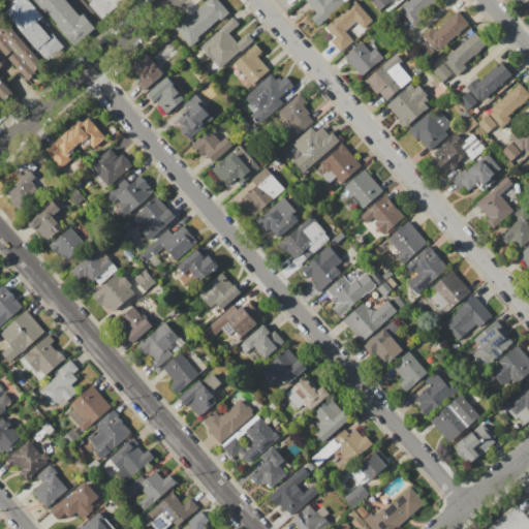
[(33,0),(64,0),(80,17),(82,14),(95,30),(74,48),(55,26),(57,24),(45,10),(44,12),(33,0)]
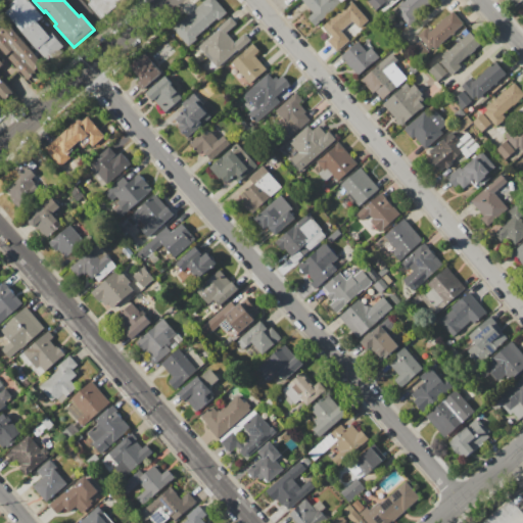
[(124,0),(101,20),(87,4),(91,0),(124,0)]
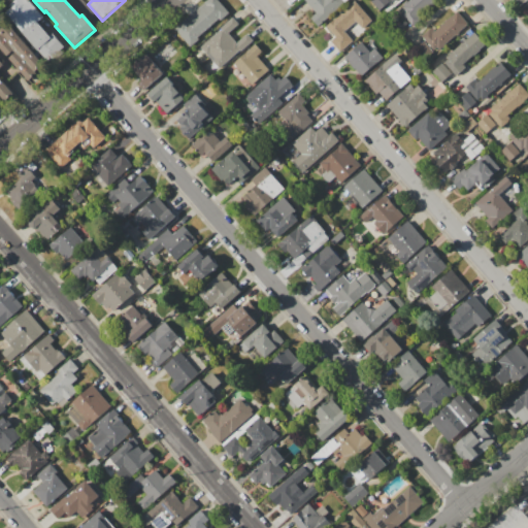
[(190,47),(173,29),(205,0),(218,0),(229,12),(220,21),(219,19),(197,37),(199,39),(190,47)]
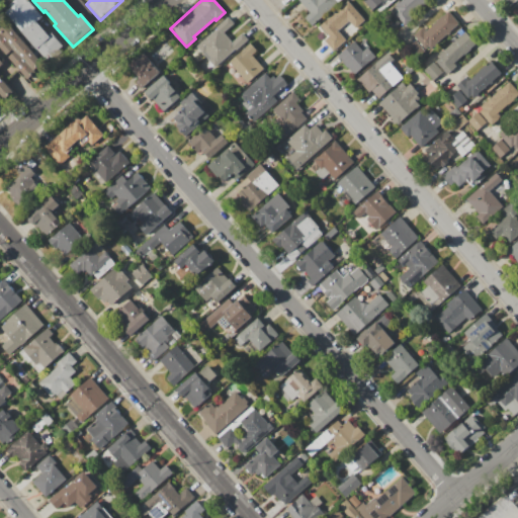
[(339,0),(311,26),(305,19),(310,14),(298,0),(339,0)]
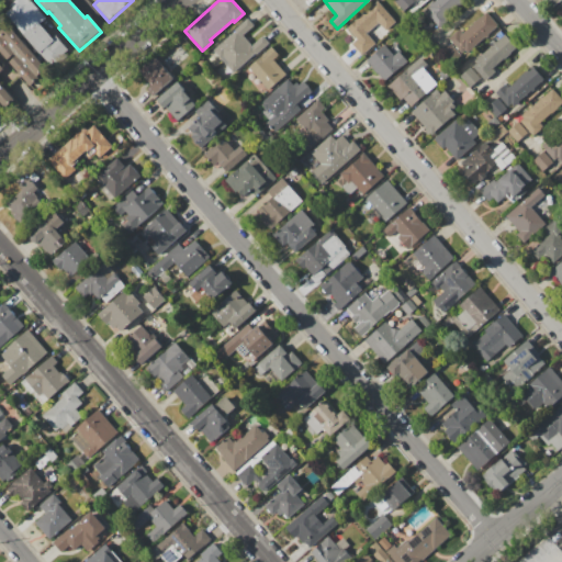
[(393,0),(411,0),(413,2),(403,11),(393,0)]
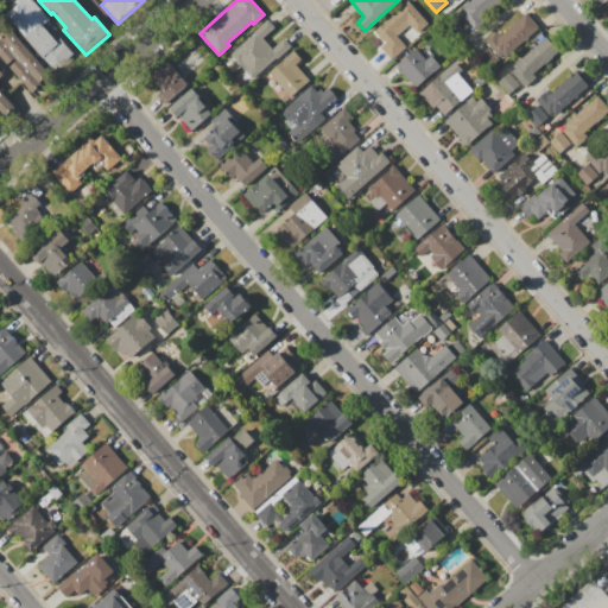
[(454,8),(463,0),(466,0),(468,2),(470,0),(504,0),(495,8),(494,6),(482,17),(486,21),(474,31),(454,8)]
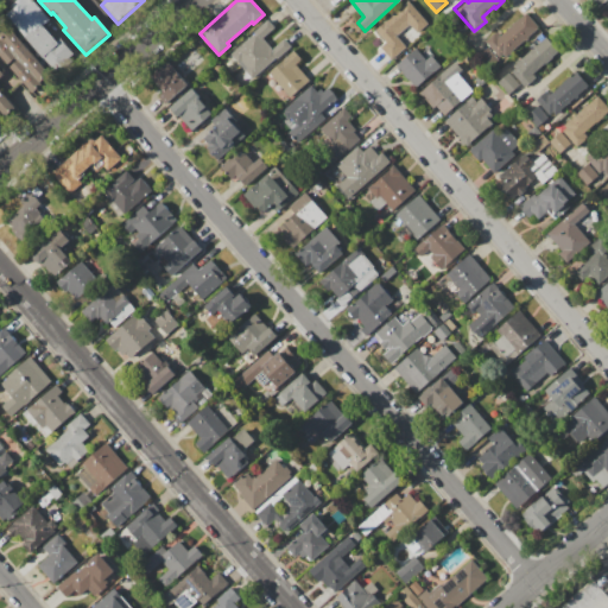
[(392,61),(380,49),(386,43),(374,31),(407,1),(428,24),(416,35),(407,25),(396,37),(406,48),(392,61)]
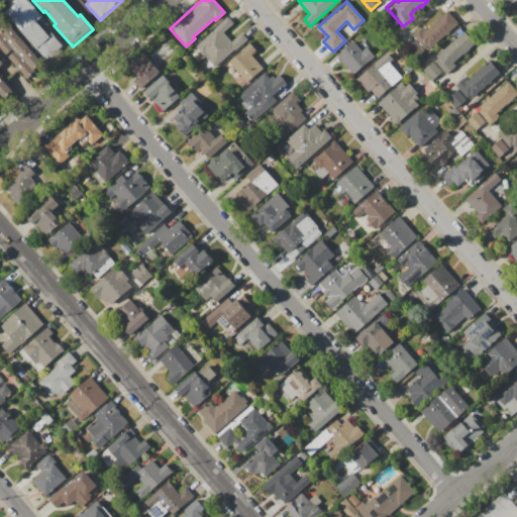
[(62,45),(59,48),(61,52),(47,64),(41,58),(42,57),(20,32),(21,31),(11,20),(26,6),(38,19),(35,21),(48,36),(50,33),(62,45)]
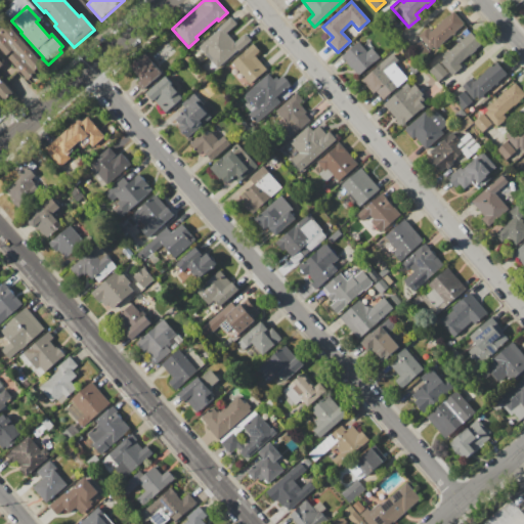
[(417,36),(425,29),(426,30),(428,28),(431,32),(452,11),(464,25),(435,50),(432,48),(429,50),(417,36)]
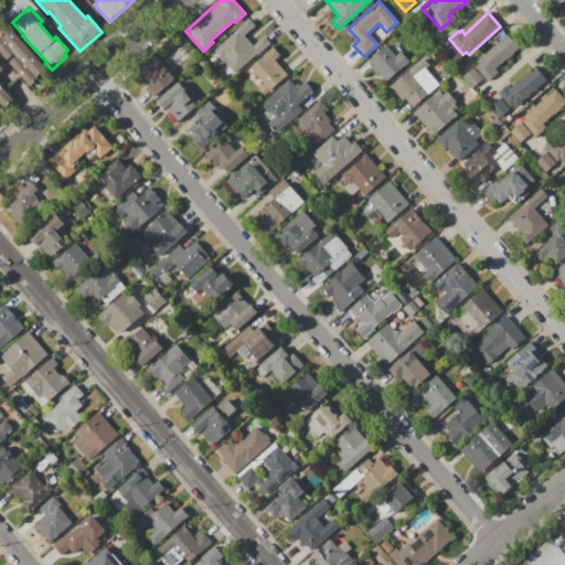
[(233,74),(213,52),(236,32),(235,30),(247,19),(254,25),(243,35),(253,46),(264,36),(270,44),(256,56),(255,54),(233,74)]
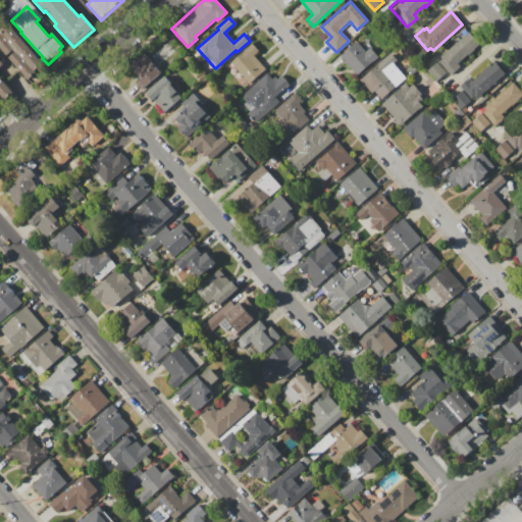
[(34,86),(8,58),(14,52),(13,50),(7,55),(0,47),(0,20),(2,19),(43,63),(35,70),(36,72),(34,73),(39,80),(34,86)]
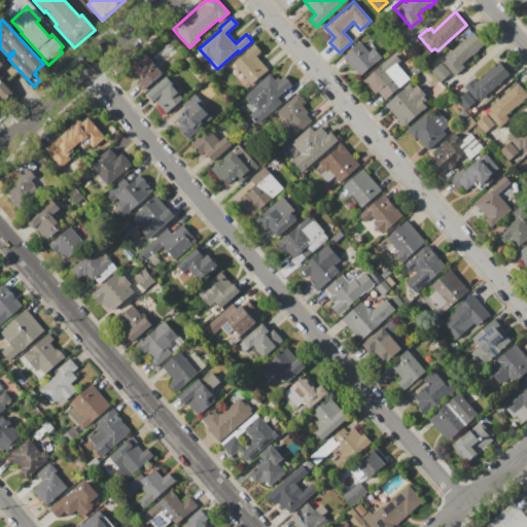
[(484,44),(461,65),(464,67),(454,76),(441,61),(472,33),(484,44)]
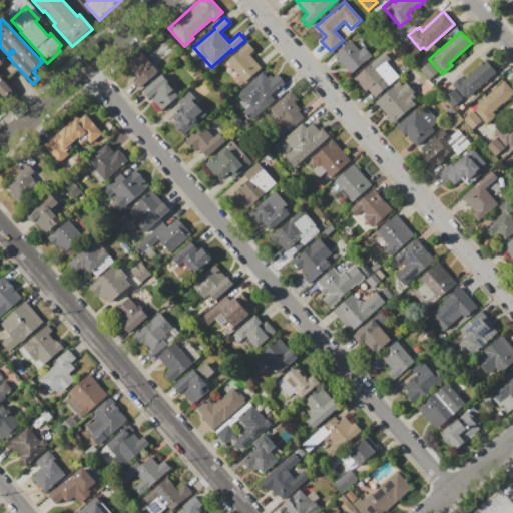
[(334,56),(350,41),(353,44),(355,46),(357,43),(358,39),(362,40),(362,43),(364,48),(371,55),(350,73),(334,56)]
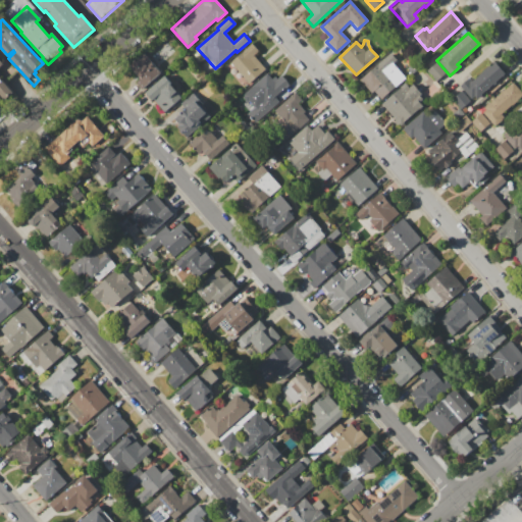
[(249,85),(229,62),(252,44),(258,51),(253,55),(265,69),(249,85)]
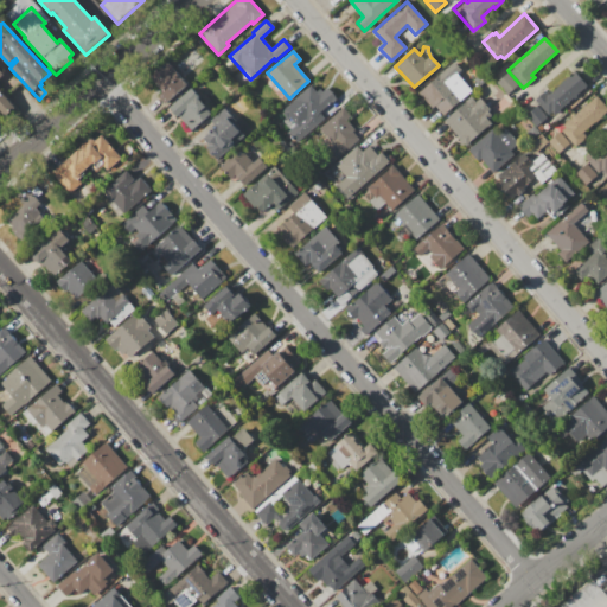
[(164,103),(158,96),(164,91),(151,78),(168,63),(186,83),(164,103)]
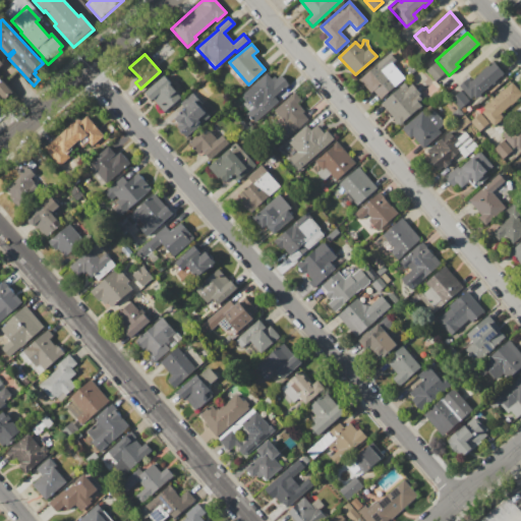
[(359,80),(382,60),(388,66),(391,63),(405,78),(381,100),(373,91),(370,94),(359,80)]
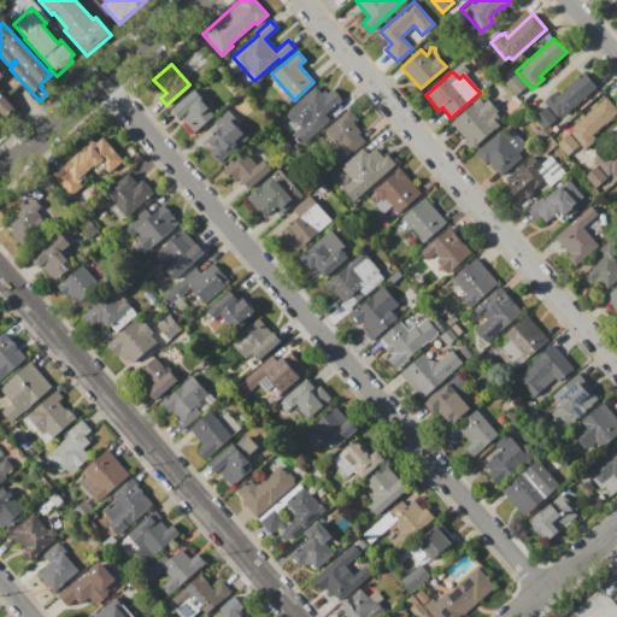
[(1,119),(0,117),(0,72),(3,76),(0,77),(0,92),(13,107),(1,119)]
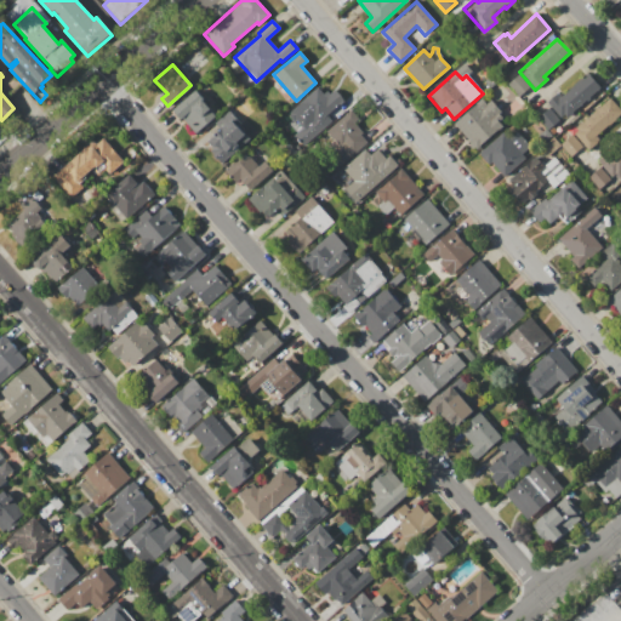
[(599,87),(588,97),(571,112),(573,114),(567,119),(564,115),(560,118),(546,102),(558,92),(562,96),(587,73),(599,87)]
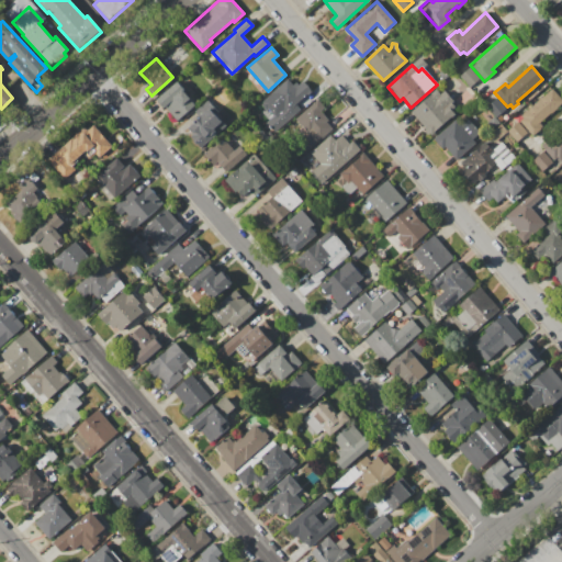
[(470,88),(459,76),(470,67),(480,79),(470,88)]
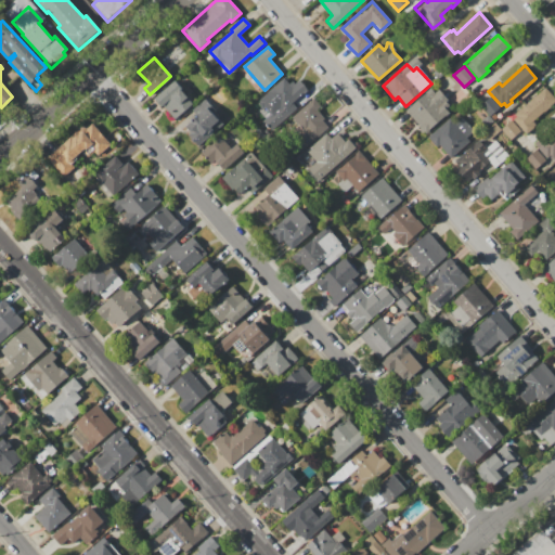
[(271,131),(262,121),(271,115),(263,107),(262,108),(256,102),(283,78),(291,88),(299,80),(307,89),(291,103),(296,108),(271,131)]
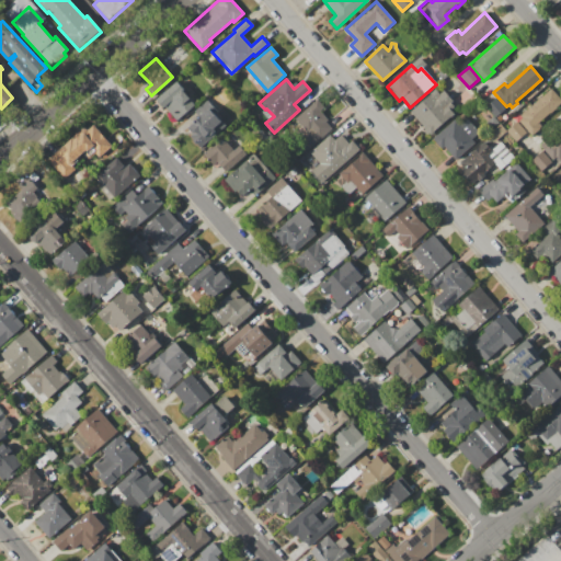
[(156,100),(176,81),(184,90),(183,91),(195,105),(178,122),(165,107),(163,109),(156,100)]
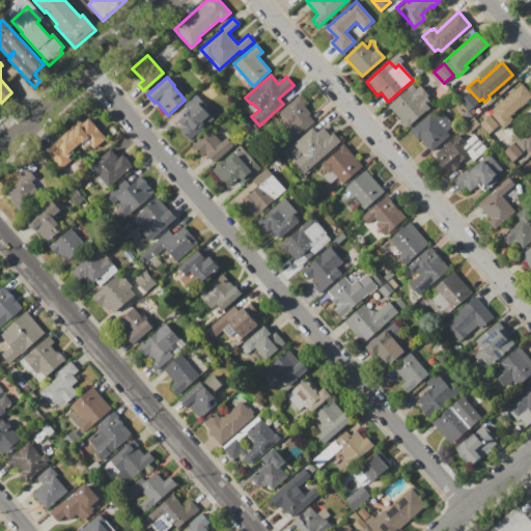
[(388,106),(413,84),(416,88),(419,86),(428,96),(427,98),(430,102),(426,105),(428,108),(407,127),(388,106)]
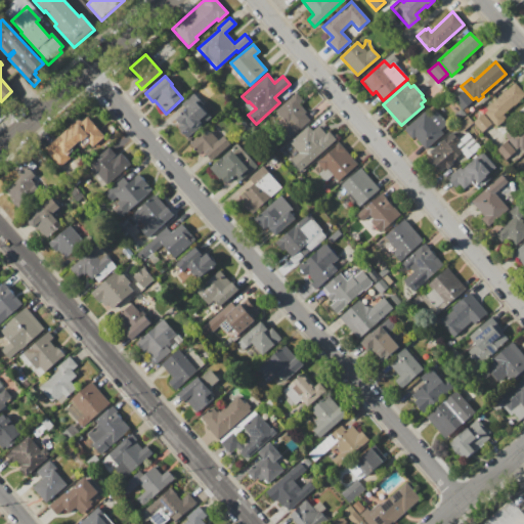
[(496,128),(483,114),(487,111),(485,108),(515,83),(523,93),(523,95),(503,116),(506,119),(504,121),(496,128)]
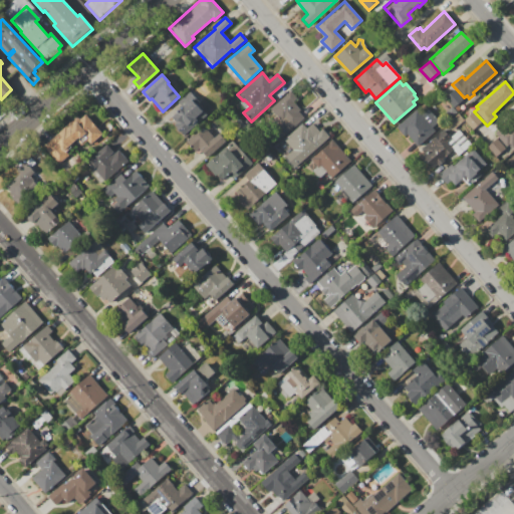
[(424,99),(416,90),(424,83),(432,91),(424,99)]
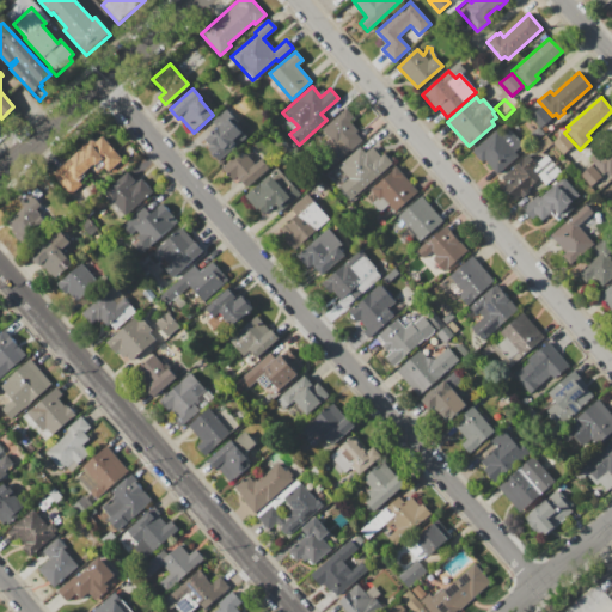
[(539,128),(530,117),(540,106),(550,117),(539,128)]
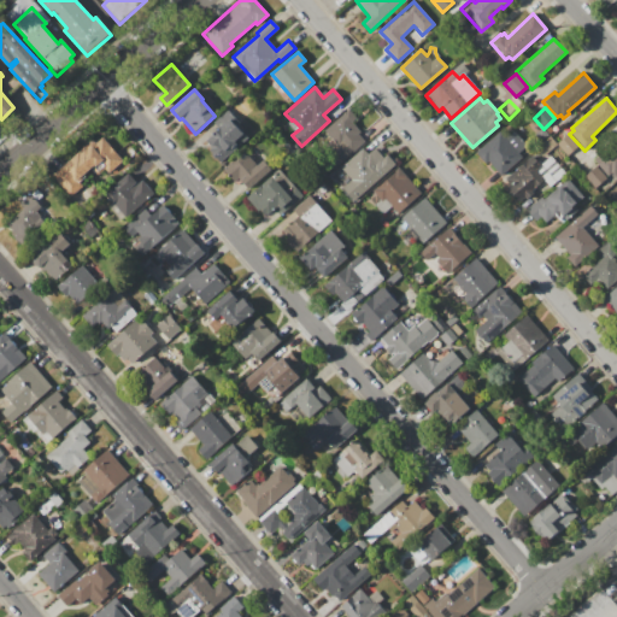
[(348,110),(357,118),(352,122),(360,131),(358,134),(364,141),(336,165),(329,157),(339,148),(324,131),(348,110)]
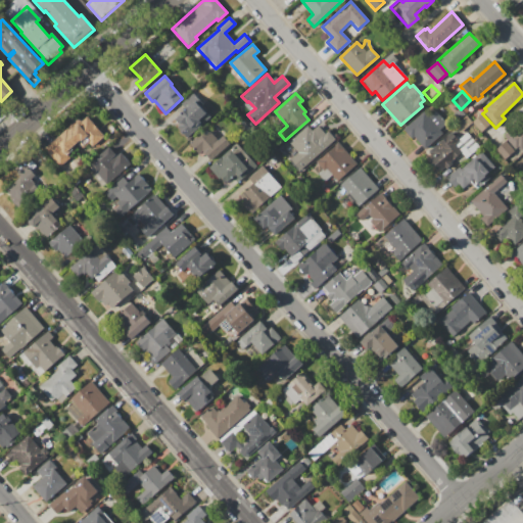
[(193,94),(202,104),(201,105),(206,109),(204,111),(209,116),(186,137),(178,127),(179,126),(174,120),(185,109),(181,104),(193,94)]
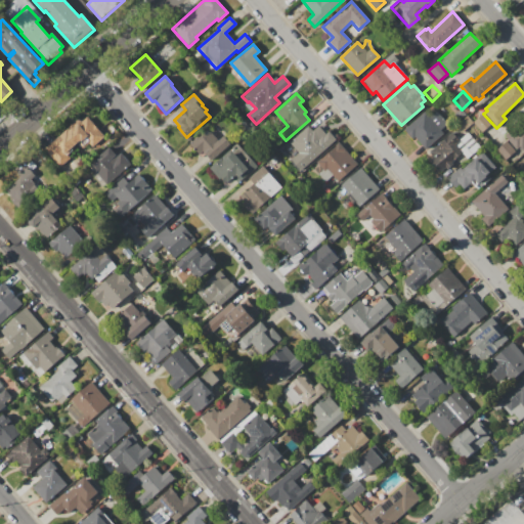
[(466,116),(456,124),(450,117),(460,108),(466,116)]
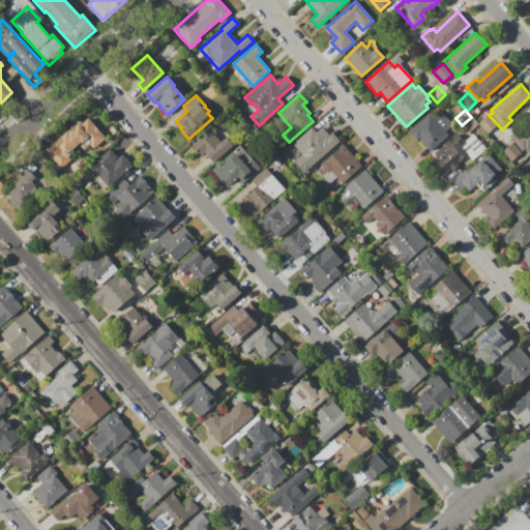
[(409,131),(430,113),(434,118),(441,112),(452,125),(445,131),(448,135),(431,151),(419,139),(417,141),(409,131)]
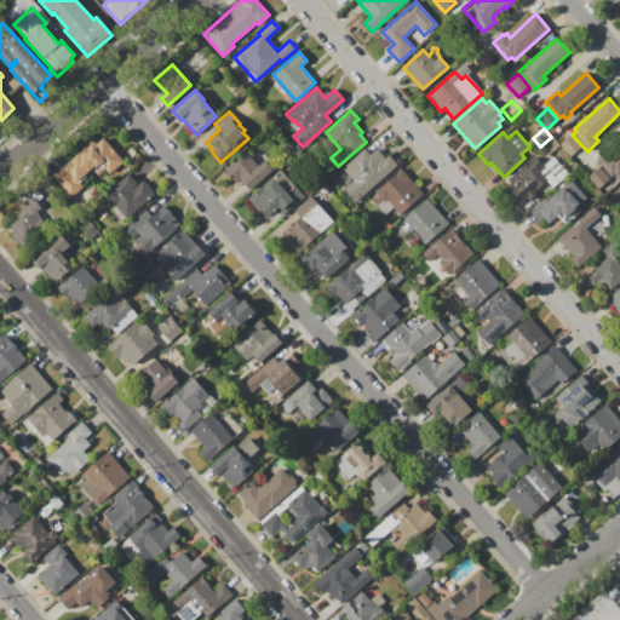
[(580,147),(569,156),(560,145),(570,136),(580,147)]
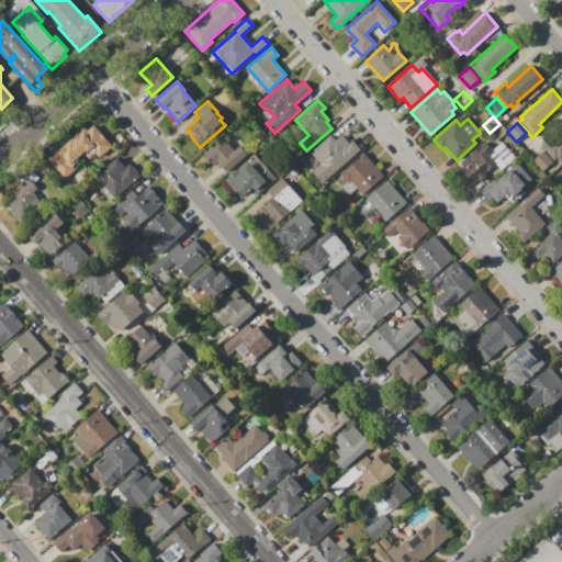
[(493,144),(487,136),(501,124),(507,132),(493,144)]
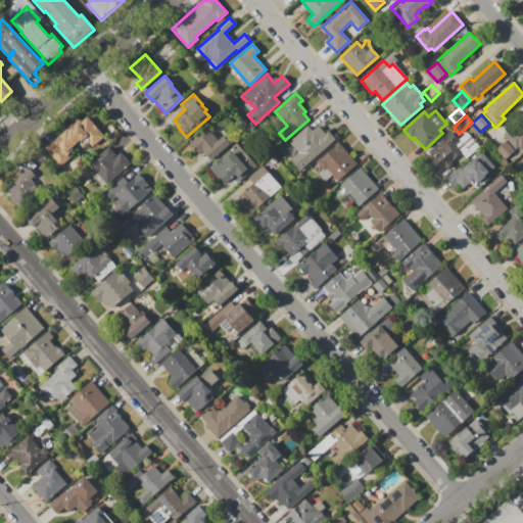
[(104,136),(92,147),(88,142),(83,147),(79,141),(70,148),(73,149),(66,154),(69,158),(59,168),(43,149),(56,137),(57,138),(70,126),(69,125),(78,119),(81,122),(87,116),(104,136)]
